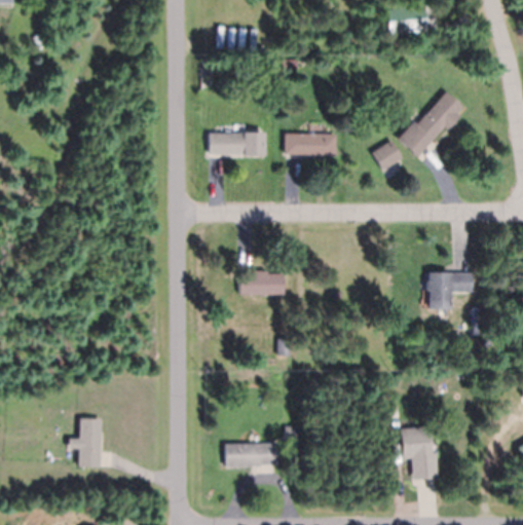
[(426,7),(388,12),(391,36),(430,31),(426,7)]
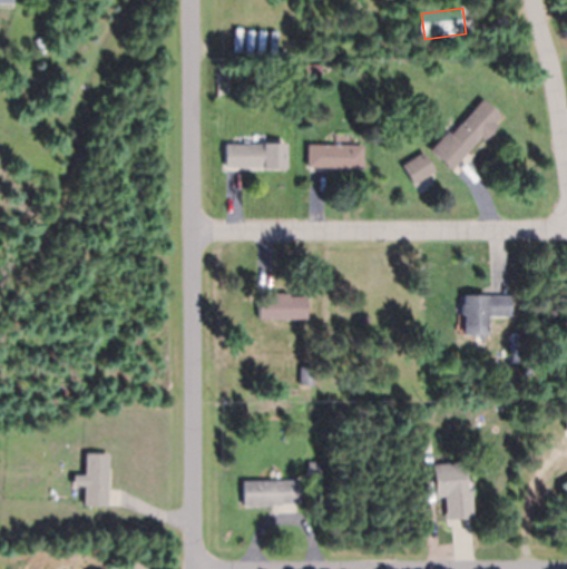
[(226,75),(221,67),(227,61),(233,70),(226,75)]
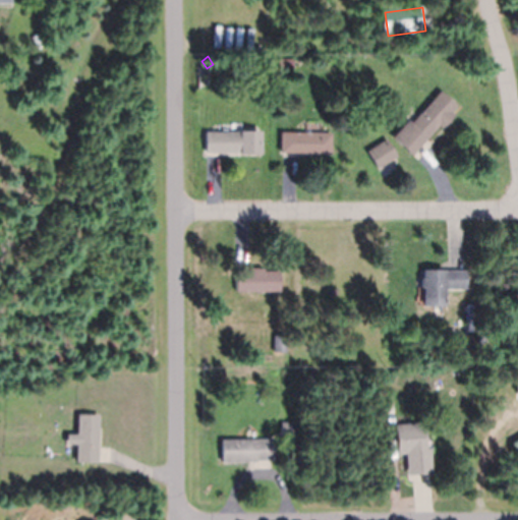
[(294,69),(280,68),(280,59),(295,60),(294,69)]
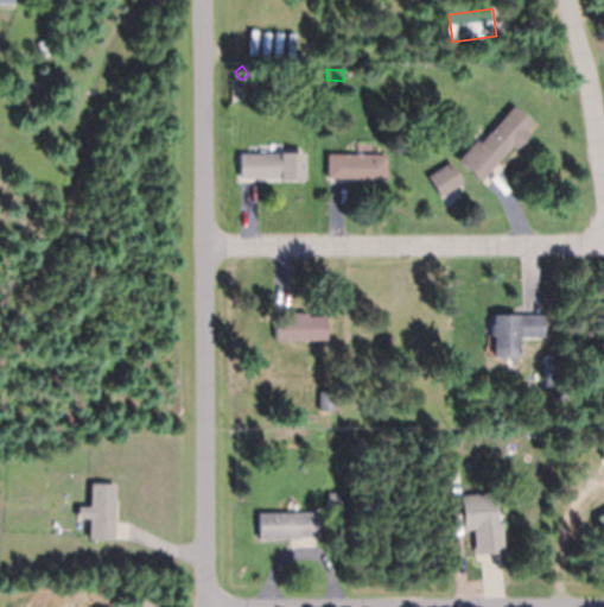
[(497,165),(484,179),(482,182),(459,160),(478,140),(482,143),(513,109),(532,127),(529,131),(532,133),(516,150),(514,146),(497,165)]
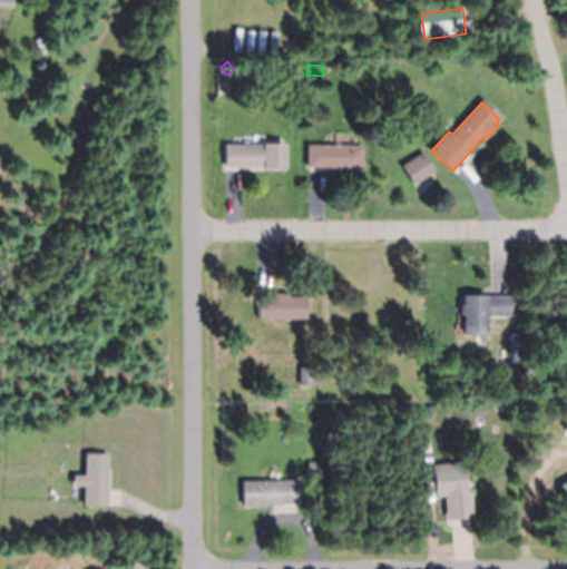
[(243,167),(228,167),(226,167),(226,145),(264,145),(264,144),(287,144),(287,169),(265,169),(265,167),(243,167)]
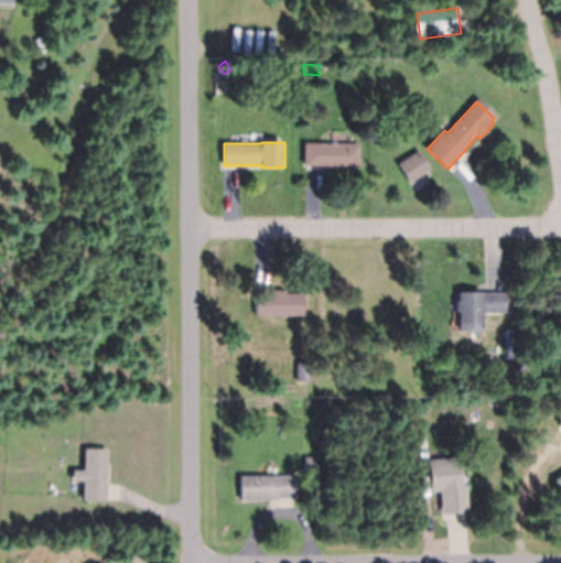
[(309,165),(305,165),(305,143),(360,144),(360,166),(324,165),(309,165)]
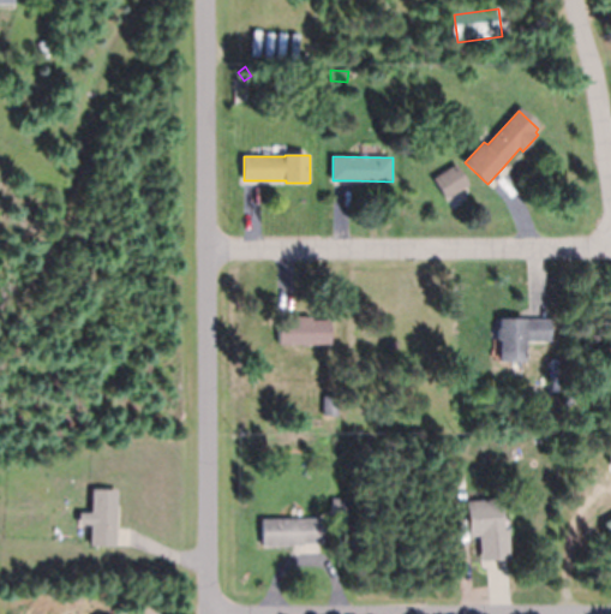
[(469,186),(449,198),(448,200),(436,179),(459,165),(471,185),(469,186)]
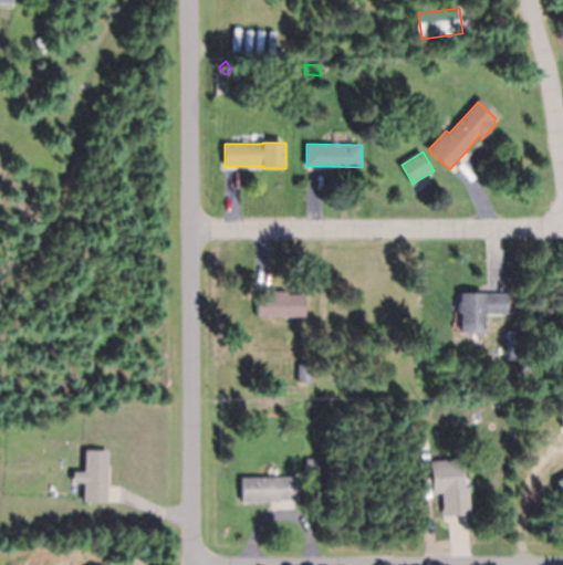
[(273,295),(274,295),(274,292),(289,291),(289,294),(305,294),(305,317),(287,317),(287,318),(280,318),(280,316),(259,317),(258,295),(259,295),(273,295)]
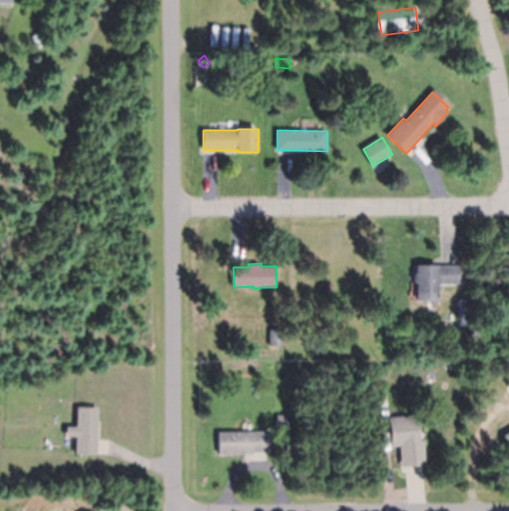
[(458,266),(460,266),(460,284),(439,284),(439,301),(417,301),(417,283),(415,283),(415,273),(417,273),(417,265),(439,265),(439,266),(442,266),(458,266)]
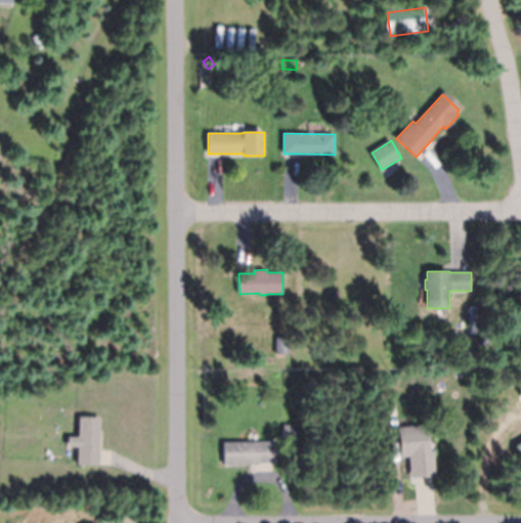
[(277,354),(277,338),(290,338),(290,354),(277,354)]
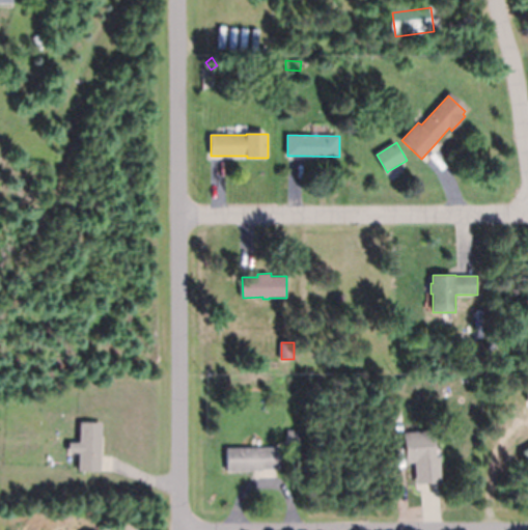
[(476,356),(468,356),(468,347),(476,349),(476,356)]
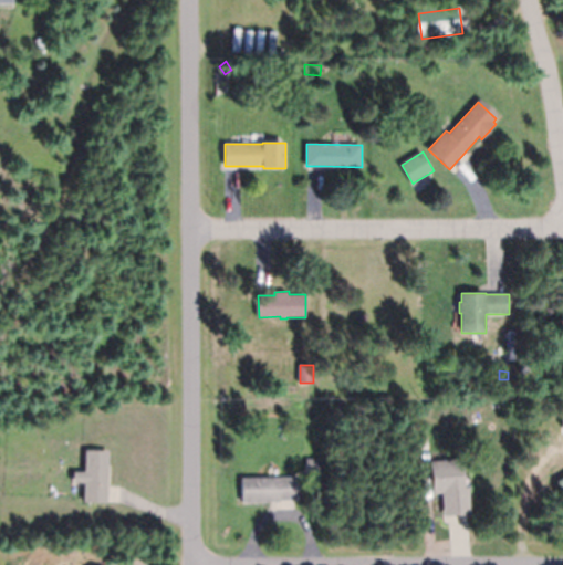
[(107,487),(107,502),(107,503),(83,502),(84,483),(74,482),(74,471),(85,472),(86,450),(110,451),(107,487)]
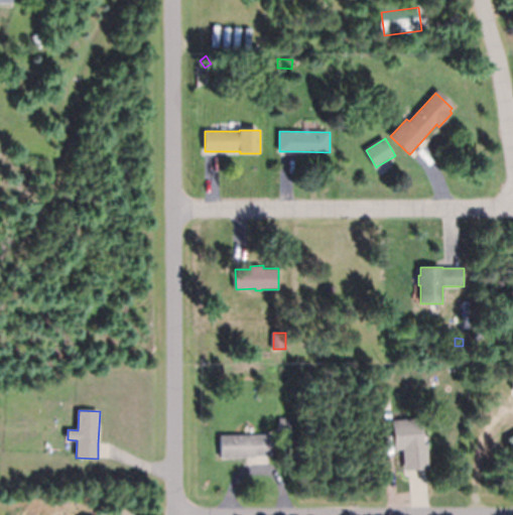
[(397,452),(406,451),(407,472),(430,471),(428,421),(396,422),(397,452)]
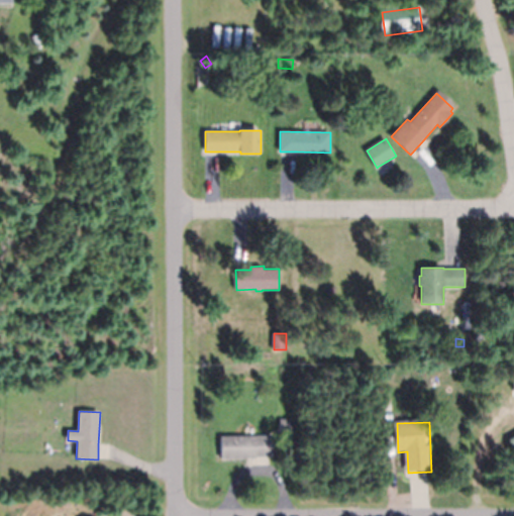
[(255,458),(221,458),(221,437),(254,436),(254,437),(273,436),(273,442),(277,442),(278,453),(274,453),(274,456),(272,456),(255,457),(255,458)]
